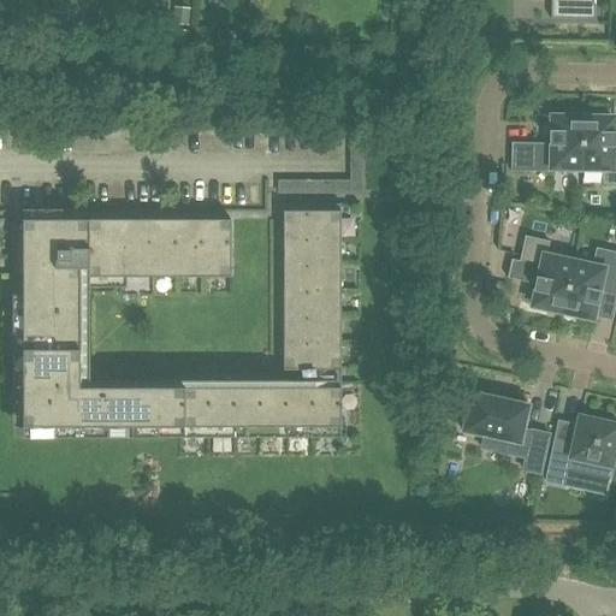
[(551,0),(551,19),(596,19),(596,0),(551,0)]
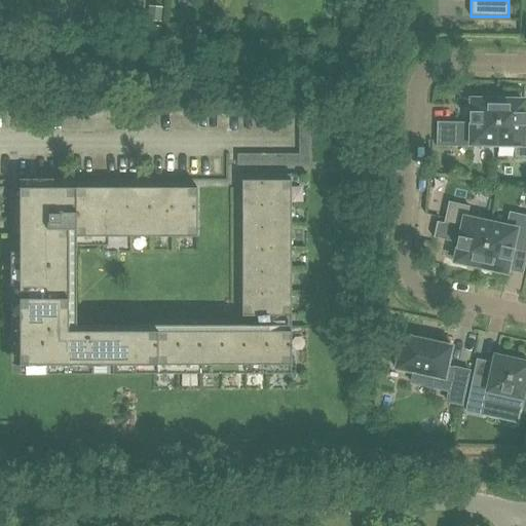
[(160,24),(160,8),(148,7),(147,23),(160,24)]
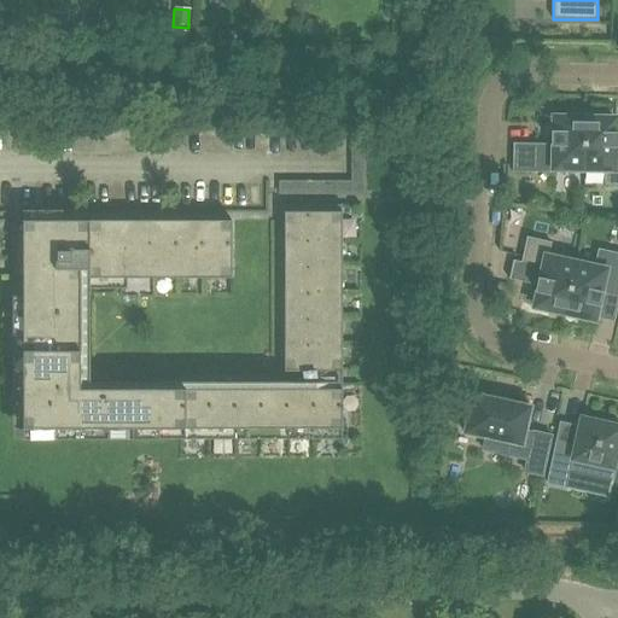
[(193,44),(209,45),(210,29),(194,27),(193,44)]
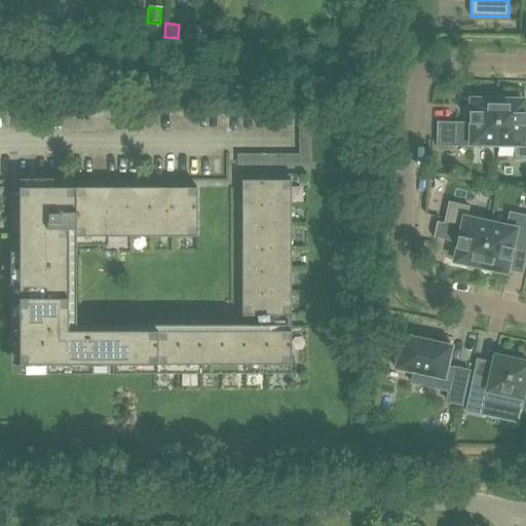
[(153,25),(152,33),(160,34),(161,26),(153,25)]
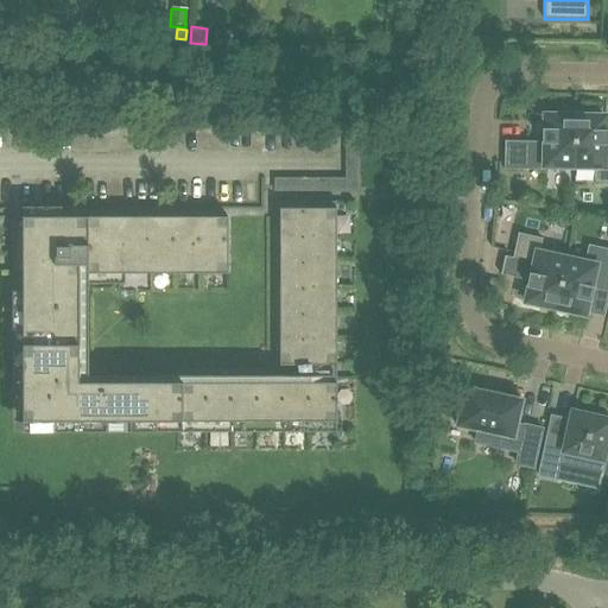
[(505,170),(548,170),(548,165),(575,166),(576,113),(557,113),(557,116),(546,116),(546,130),(544,130),(543,141),(505,141),(505,170)]
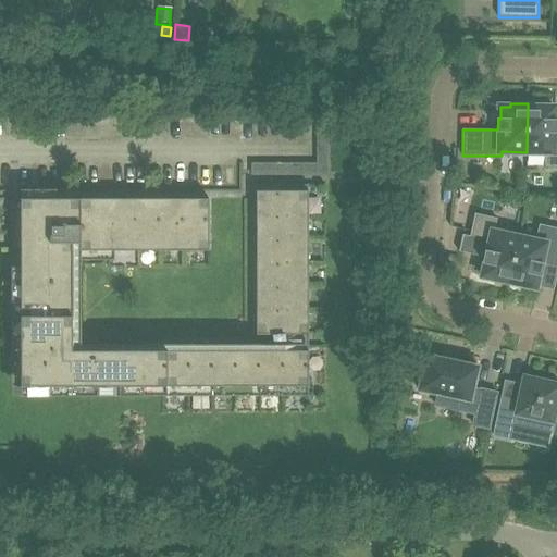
[(527,152),(545,152),(545,166),(556,166),(556,126),(556,120),(554,120),(555,108),(545,108),(545,104),(528,103),(527,152)]
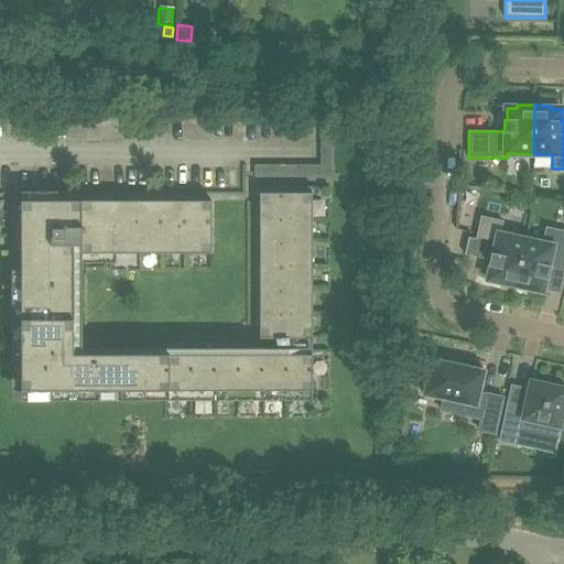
[(332,176),(332,120),(320,120),(320,164),(253,164),(253,175),(332,176)]
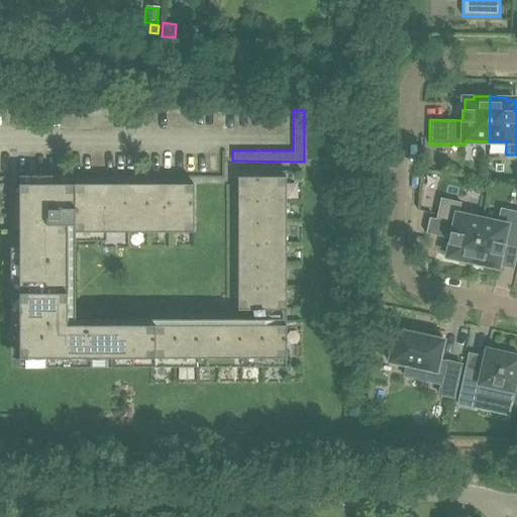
[(237,171),(237,311),(285,310),(285,171),(237,171)]
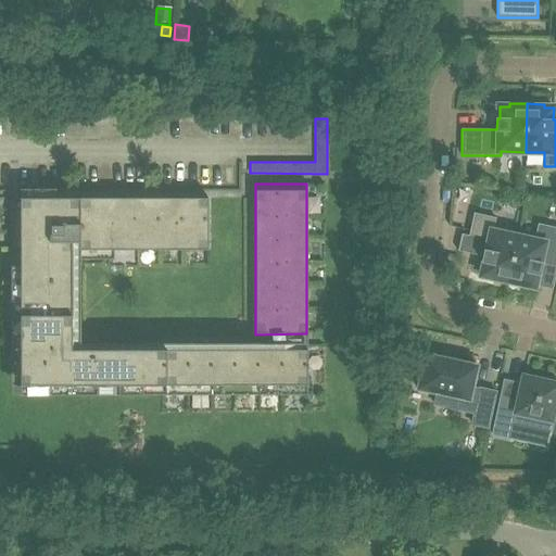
[(209,199),(34,199),(34,247),(21,247),(21,395),(164,395),(163,343),(72,344),(72,250),(209,250),(209,199)]
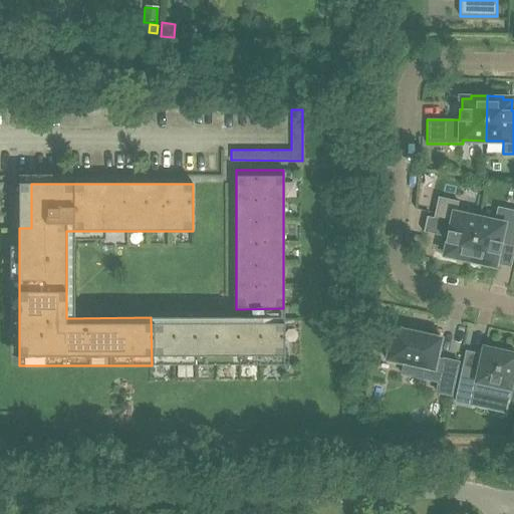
[(424,232),(447,237),(446,243),(449,243),(446,254),(455,256),(454,259),(469,263),(479,219),(456,214),(459,202),(439,197),(434,218),(427,217),(424,232)]
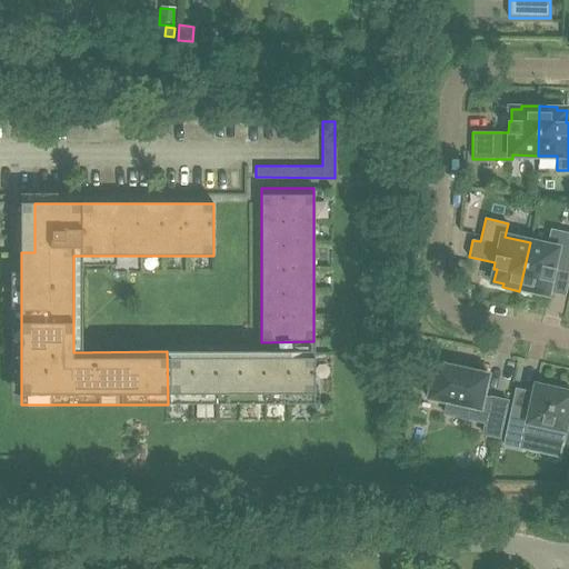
[(520,291),(537,295),(538,291),(547,293),(550,281),(552,281),(555,270),(568,272),(568,232),(560,231),(556,248),(530,242),(520,291)]
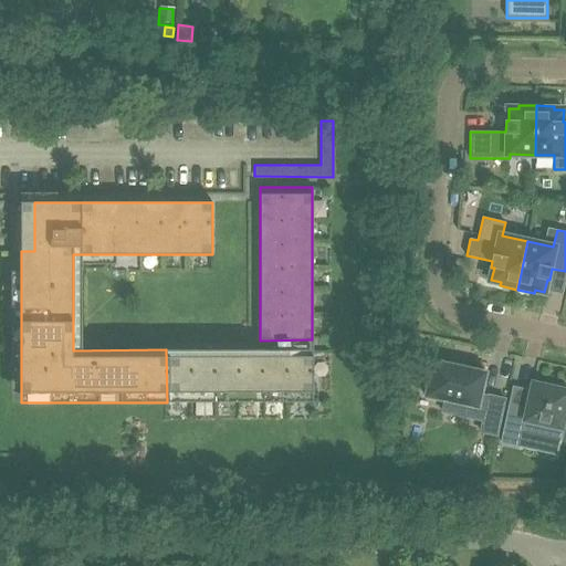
[(166,349),(167,402),(313,402),(313,349),(166,349)]
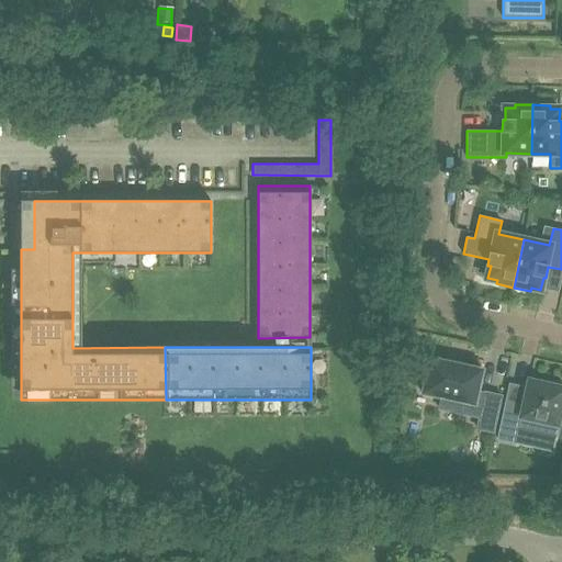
[(430,358),(422,393),(464,403),(462,414),(480,417),(478,429),(494,433),(502,396),(485,393),(485,394),(478,393),(483,370),(430,358)]
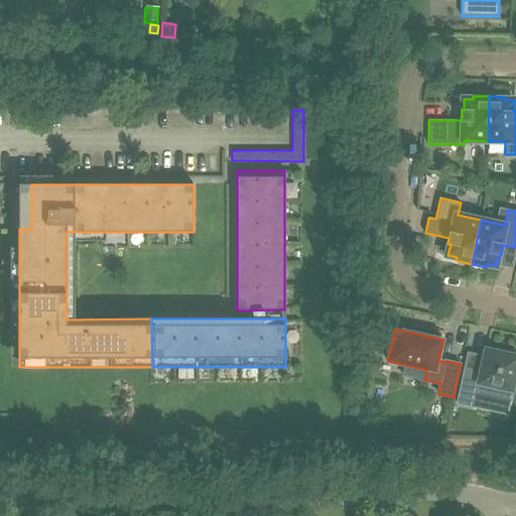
[(465,372),(458,403),(475,407),(480,384),(494,387),(492,396),(511,400),(515,376),(515,355),(486,349),(480,375),(465,372)]
